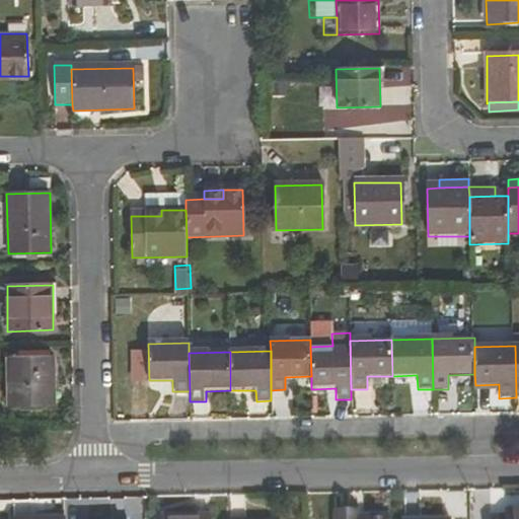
[(54,358),(6,359),(8,408),(55,405),(54,358)]
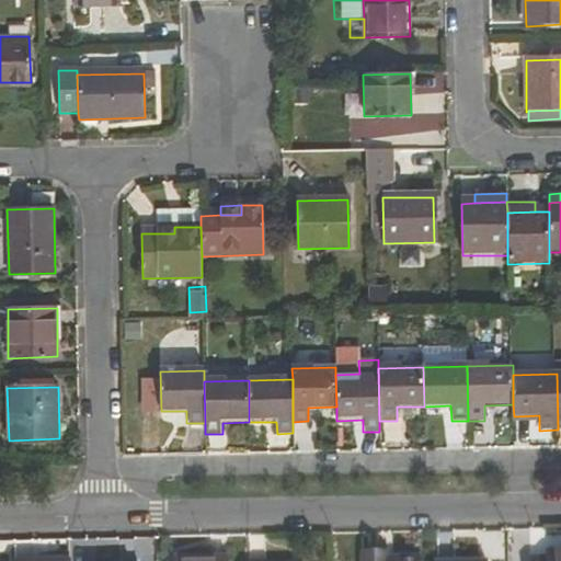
[(98,559),(137,558),(136,539),(96,540),(98,559)]
